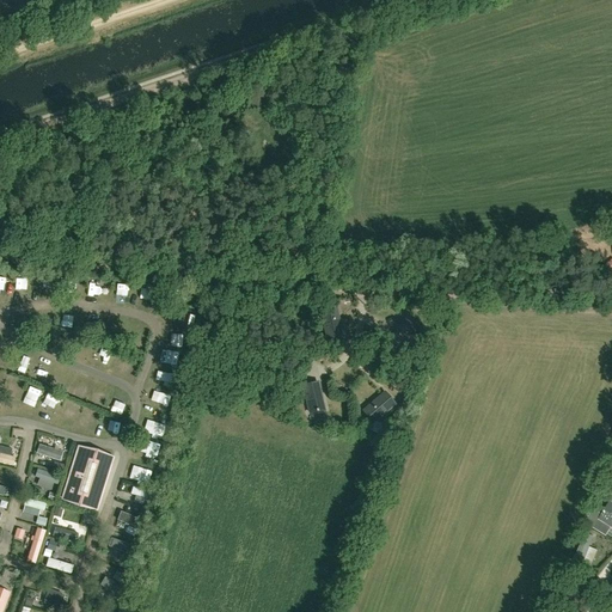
[(396,334),(390,341),(399,349),(404,343),(405,344),(417,329),(405,319),(395,332),(396,334)]
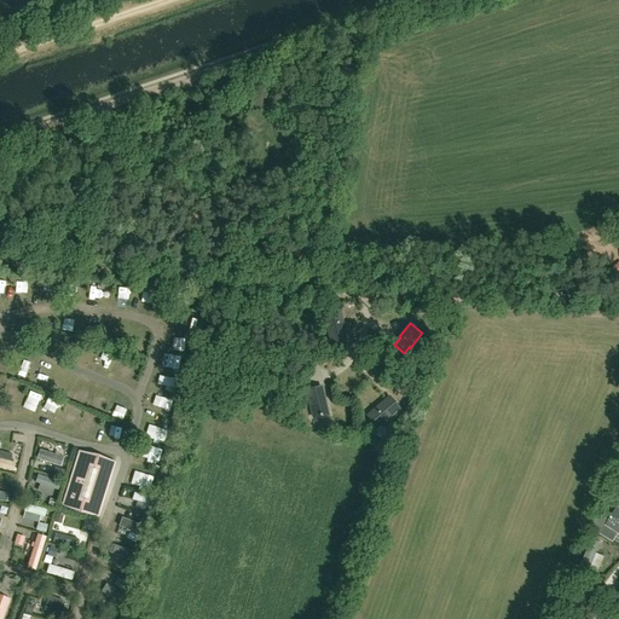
[(353,333),(337,330),(333,357),(348,359),(353,333)]
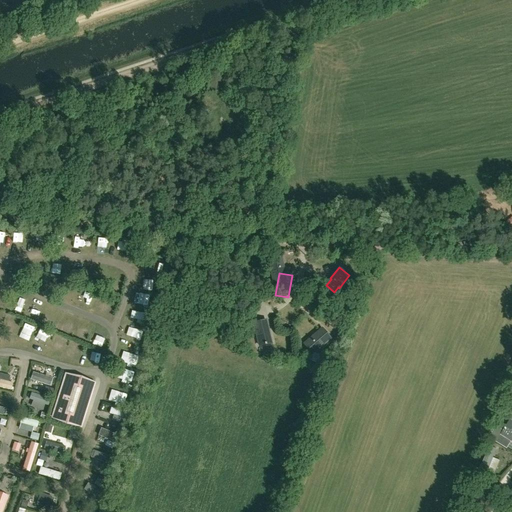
[(200,301),(189,300),(187,316),(198,317),(200,301)]
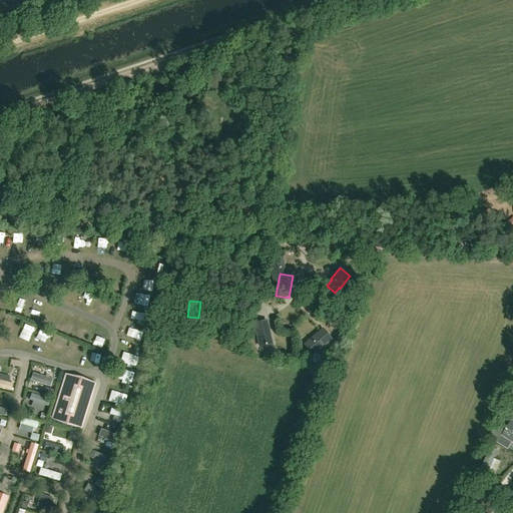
[(267,322),(253,325),(260,346),(272,343),(267,322)]
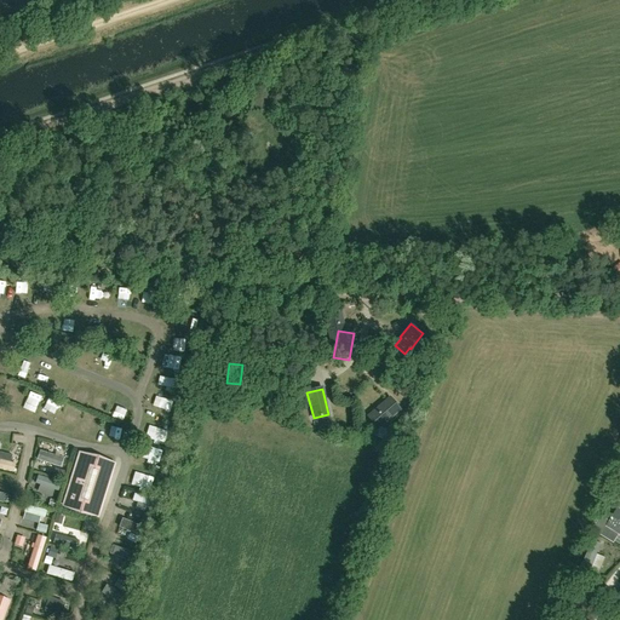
[(389,399),(375,409),(377,411),(369,417),(378,426),(384,422),(385,423),(400,411),(389,399)]
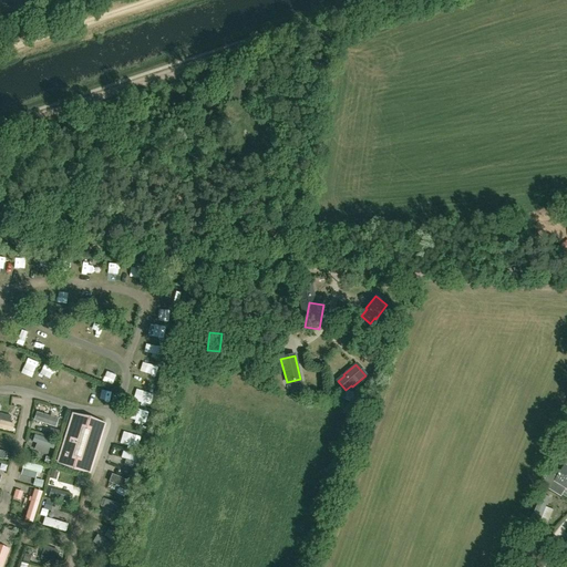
[(146,366),(145,381),(156,381),(156,367),(146,366)]
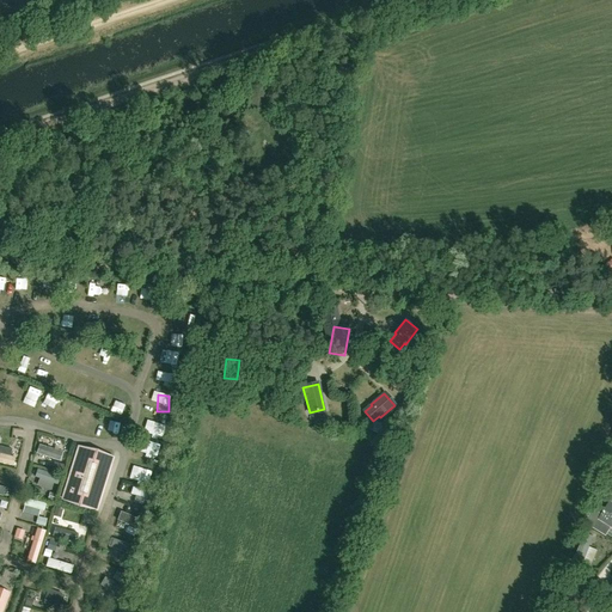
[(40,445),(37,454),(61,460),(62,451),(40,445)]
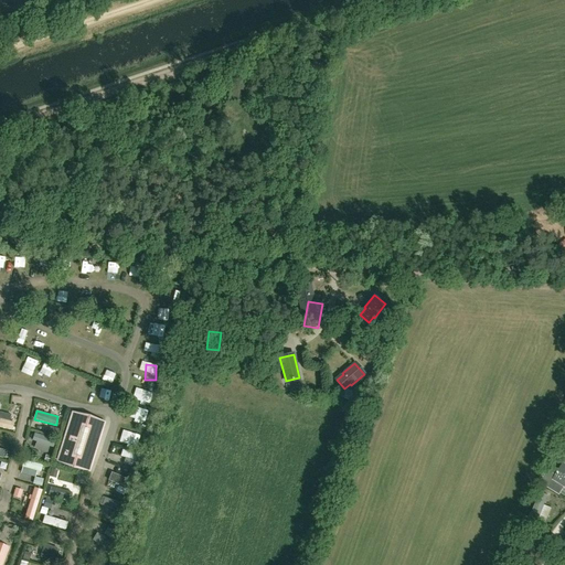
[(1,420),(0,419),(0,427),(13,429),(14,423),(8,422),(9,415),(2,414),(1,420)]
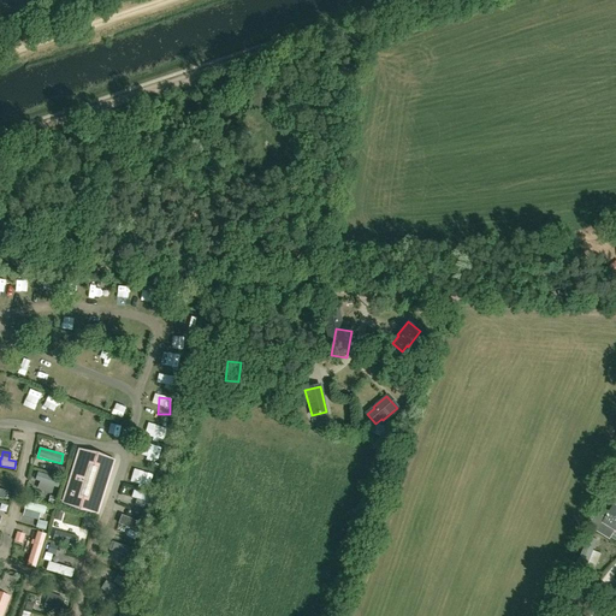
[(113,462),(89,454),(78,451),(63,502),(98,513),(113,462)]
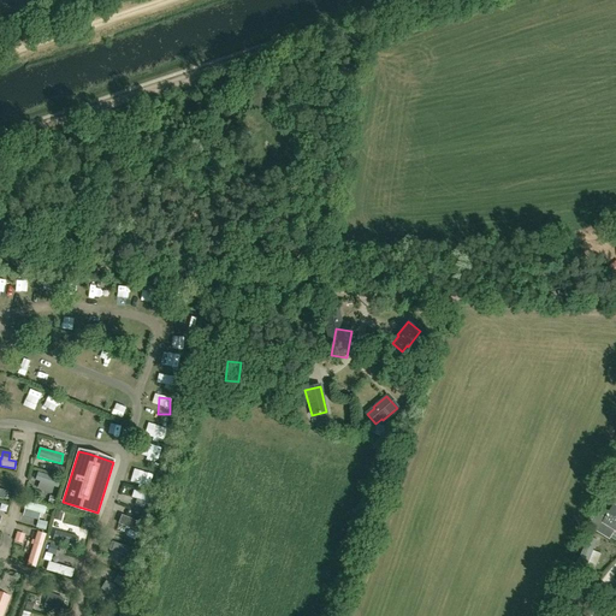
[(132,498),(152,504),(154,496),(135,490),(132,498)]
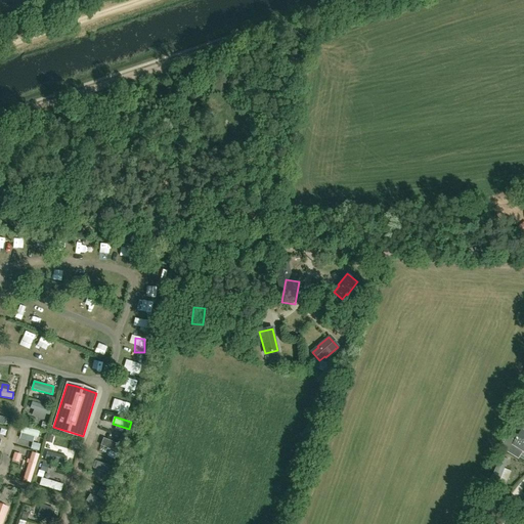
[(512,445),(523,451),(523,430),(522,429),(512,445)]
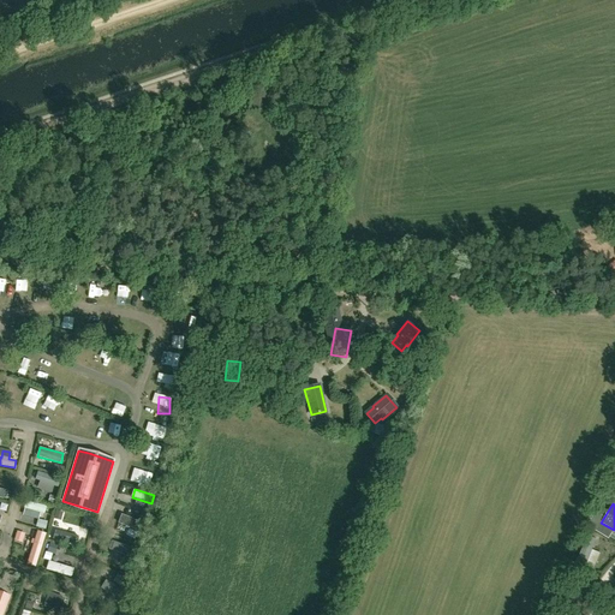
[(46,519),(48,509),(36,506),(34,515),(46,519)]
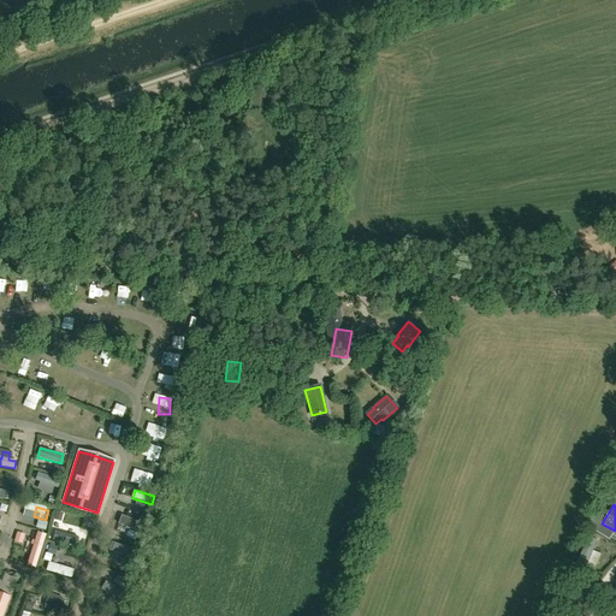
[(125,521),(119,535),(136,542),(138,535),(140,535),(143,528),(125,521)]
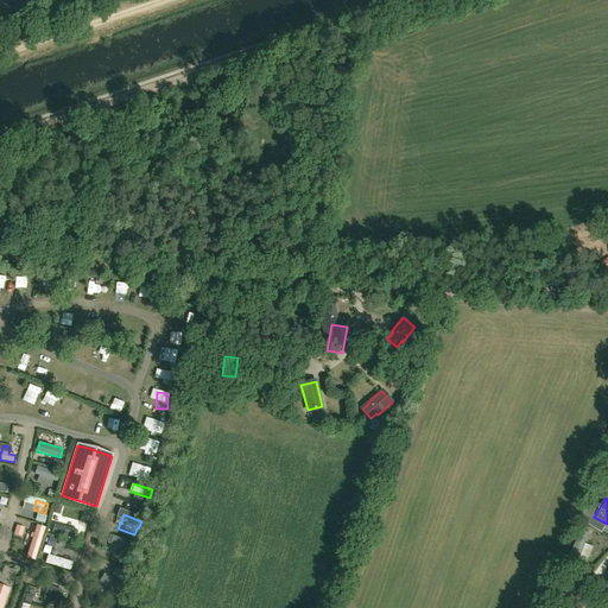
[(16,526),(16,537),(25,536),(25,526),(16,526)]
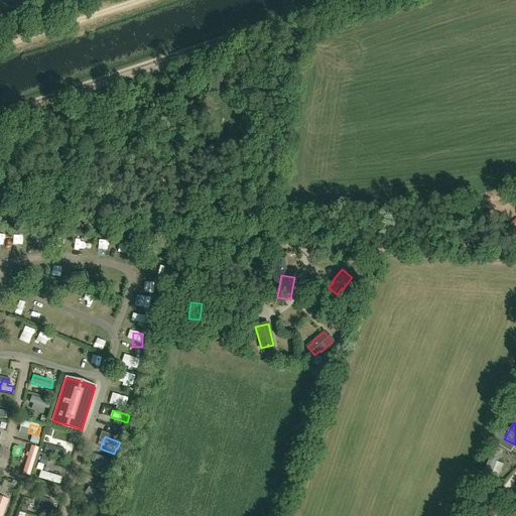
[(504,464),(497,461),(500,453),(494,449),(485,472),(491,475),(498,478),(504,464)]
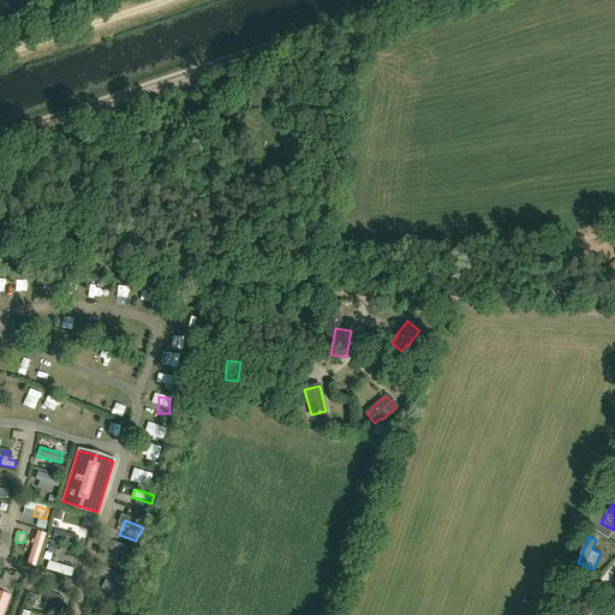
[(136,551),(112,543),(109,550),(124,555),(120,565),(130,568),(136,551)]
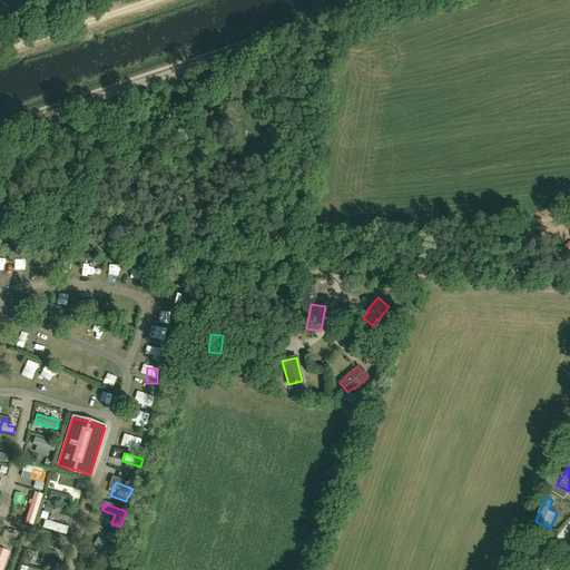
[(46,520),(43,528),(68,536),(70,528),(46,520)]
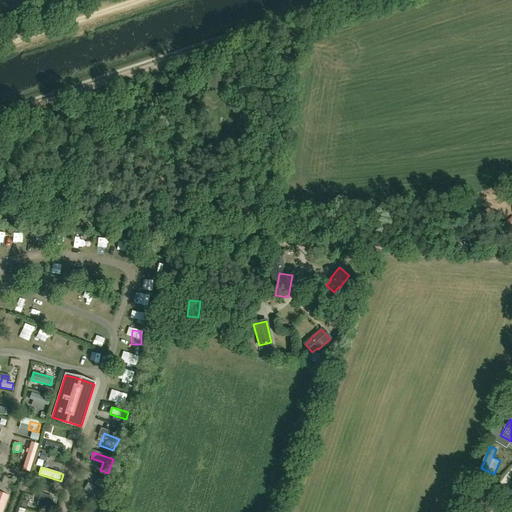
[(479,480),(473,477),(471,484),(477,487),(479,480)]
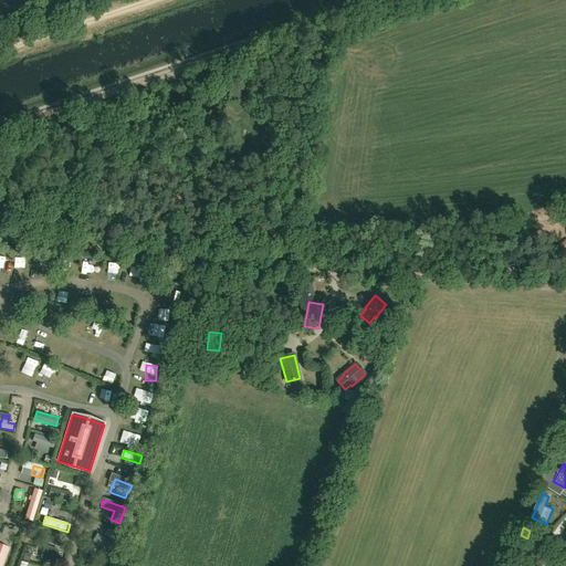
[(107,563),(117,548),(97,535),(94,542),(105,549),(100,558),(107,563)]
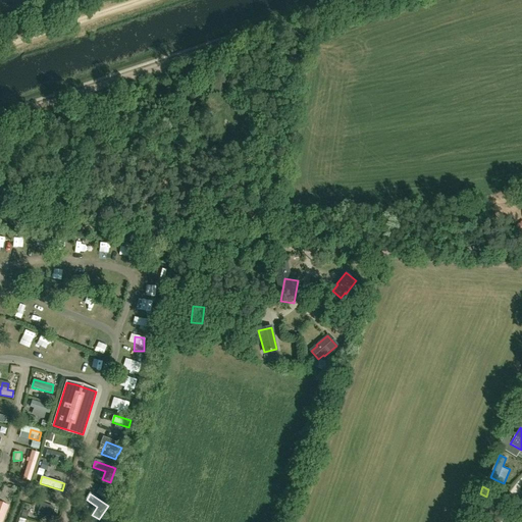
[(0,521),(2,521),(8,508),(0,504),(0,521)]
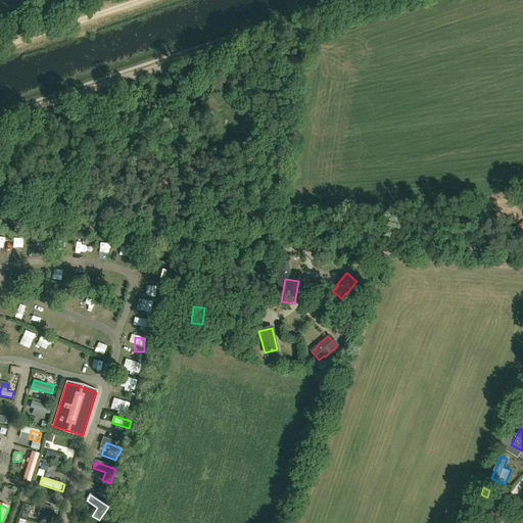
[(52,508),(41,505),(38,516),(54,520),(56,513),(51,512),(52,508)]
